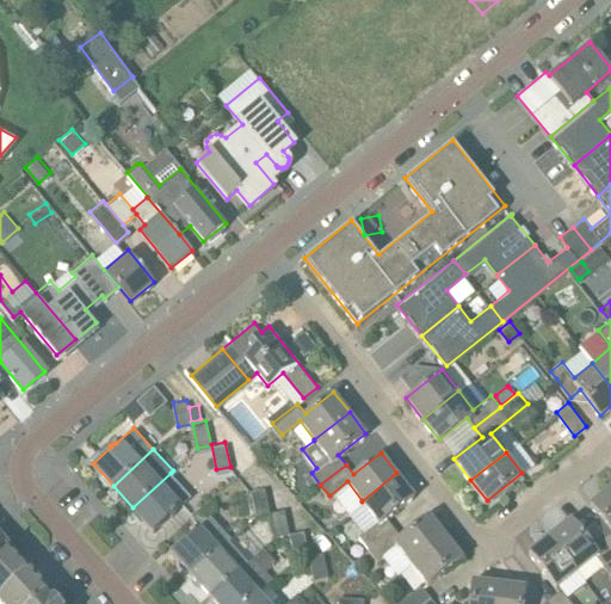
[(171,473),(133,507),(152,529),(190,494),(171,473)]
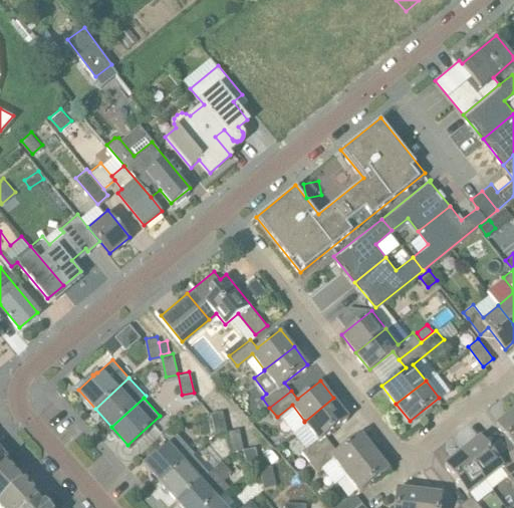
[(269,408),(262,398),(257,401),(265,412),(269,408)]
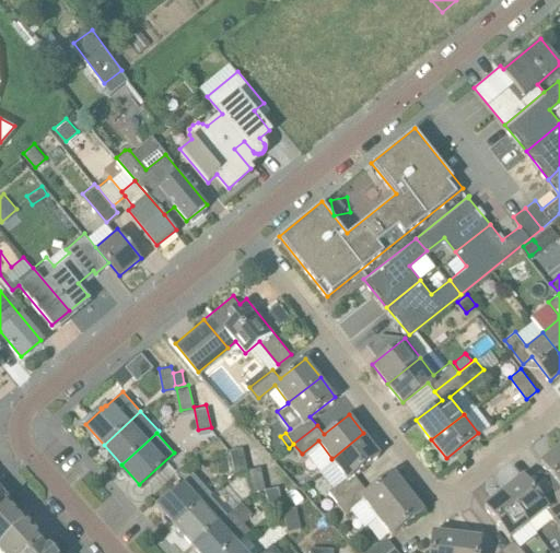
[(337,501),(361,481),(354,472),(380,453),(363,433),(331,459),(346,477),(328,490),(337,501)]
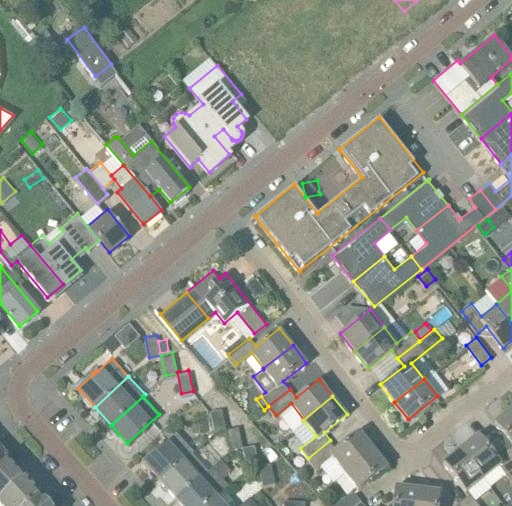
[(511,406),(494,420),(511,443),(504,450),(511,459),(511,406)]
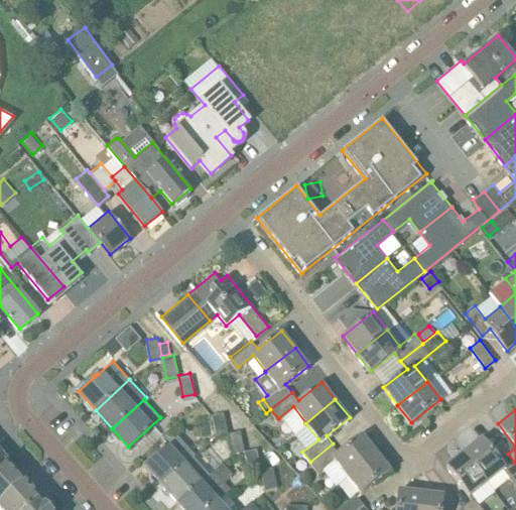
[(216,433),(227,430),(223,410),(212,412),(216,433)]
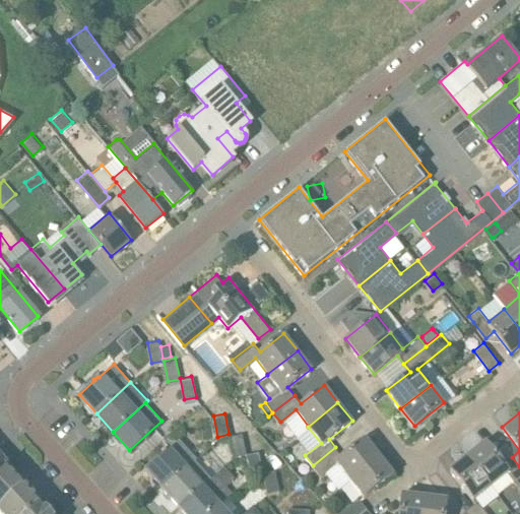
[(234,454),(246,452),(242,432),(230,434),(234,454)]
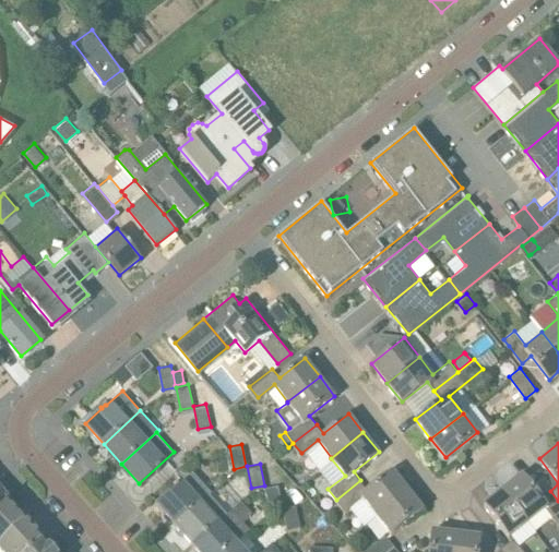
[(361,495),(376,514),(407,489),(392,469),(367,489),(360,480),(336,500),(344,510),(361,495)]
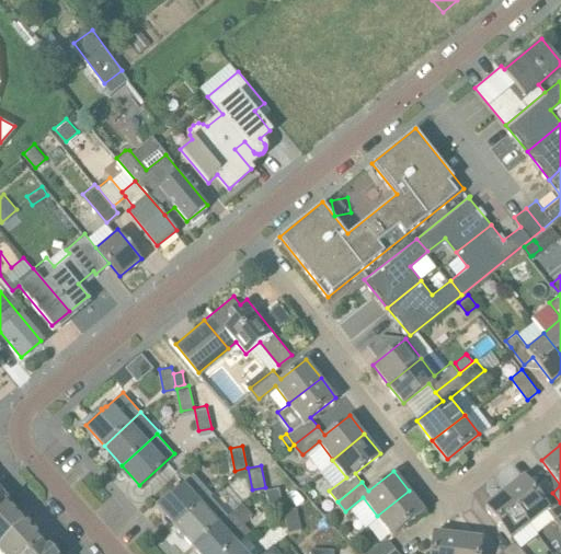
[(157,505),(174,523),(209,494),(212,492),(194,472),(157,505)]
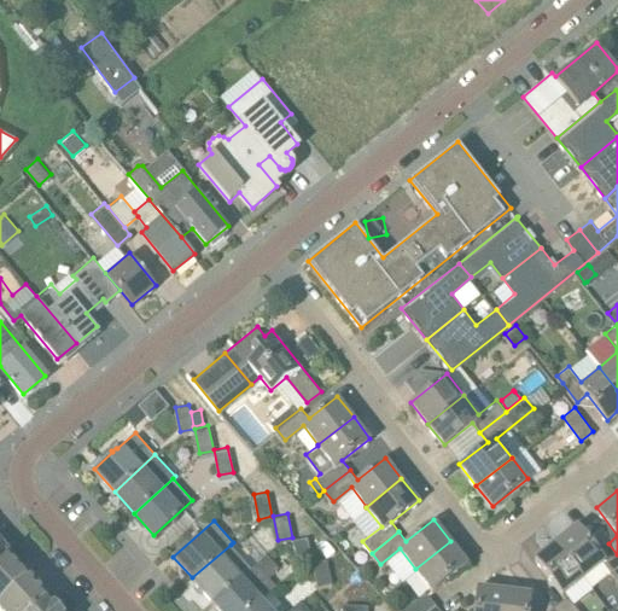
[(617,576),(617,554),(608,543),(599,551),(577,523),(555,540),(583,576),(602,560),(617,579),(617,576)]
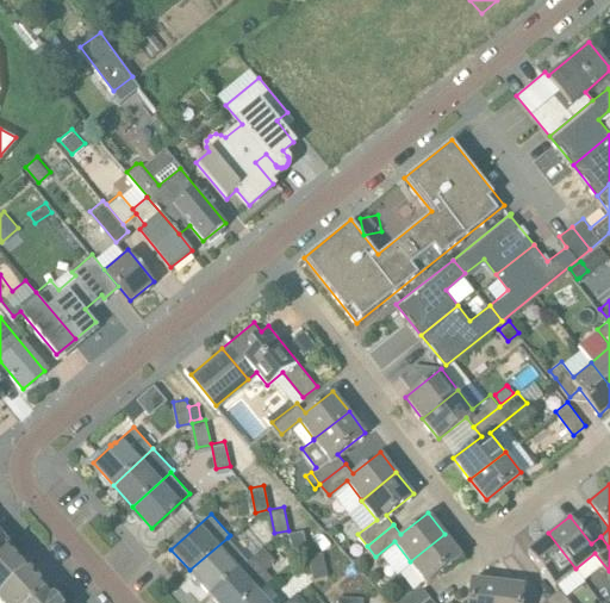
[(294,554),(307,552),(303,528),(288,530),(294,554)]
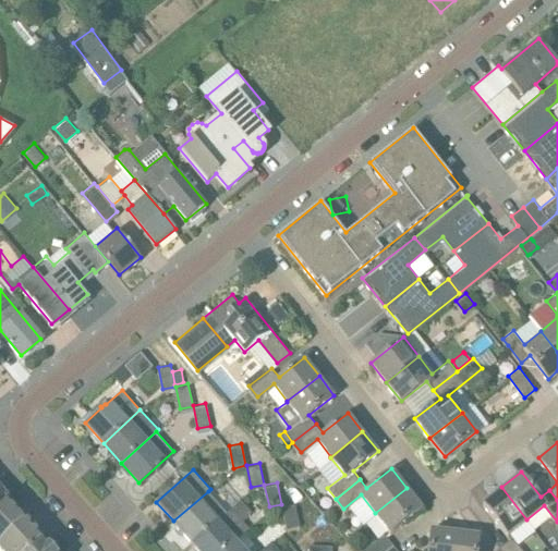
[(508,534),(526,519),(501,487),(483,501),(508,534)]
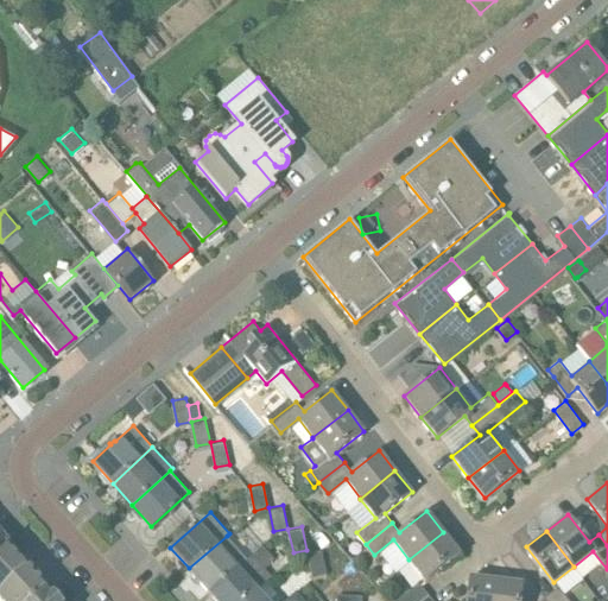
[(409,560),(424,580),(460,552),(443,532),(409,560)]
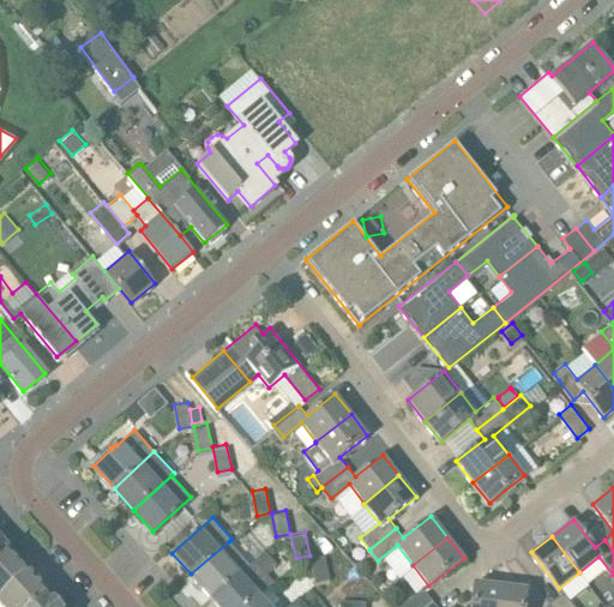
[(191,574),(211,596),(248,563),(229,541),(191,574)]
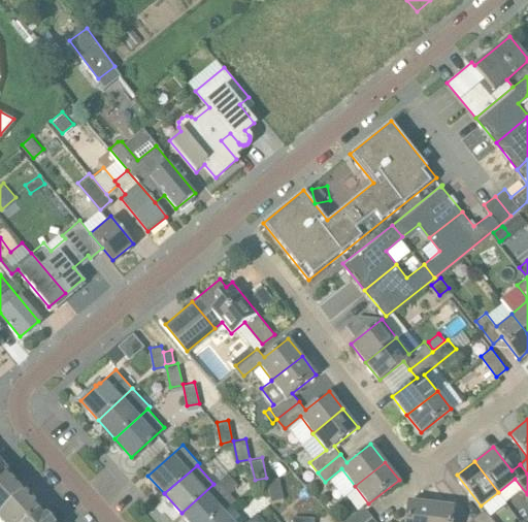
[(213,484),(182,513),(190,521),(208,521),(223,510),(216,501),(236,483),(227,471),(213,484)]
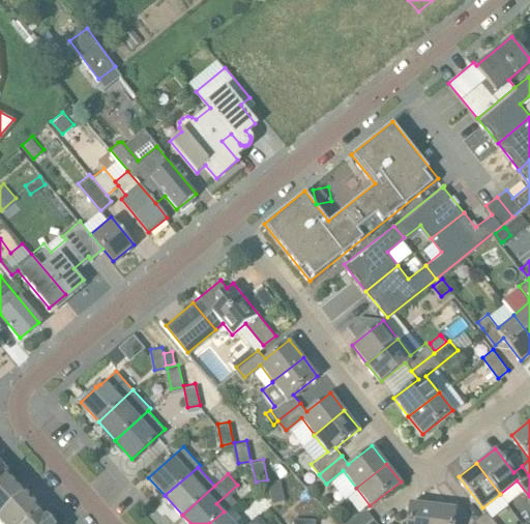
[(0,514),(24,492),(7,474),(0,481),(0,514)]
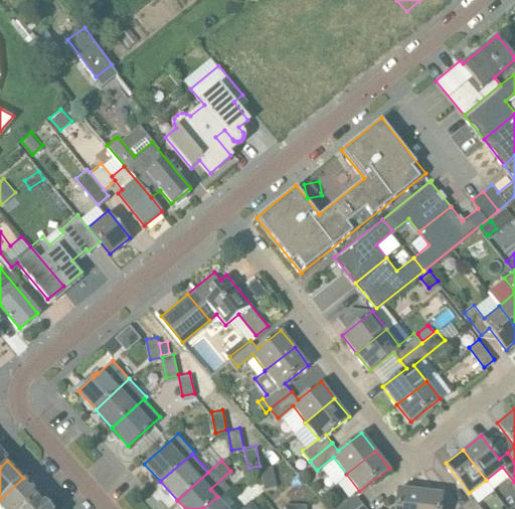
[(261,466),(265,486),(276,484),(272,464),(261,466)]
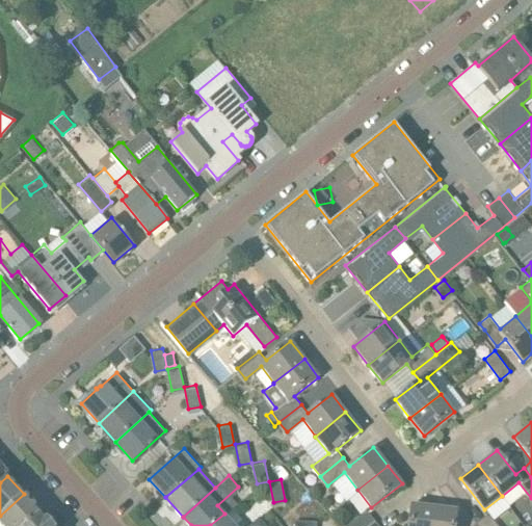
[(0,525),(26,525),(42,513),(24,494),(0,516),(0,525)]
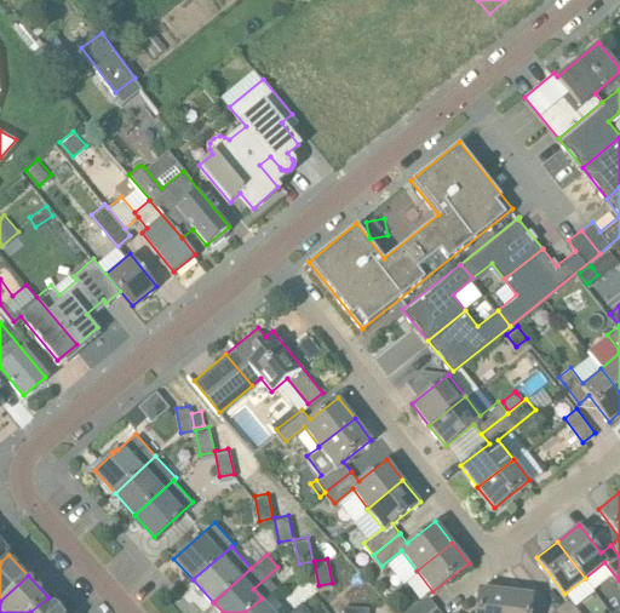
[(475,612),(504,612),(507,590),(478,586),(475,612)]
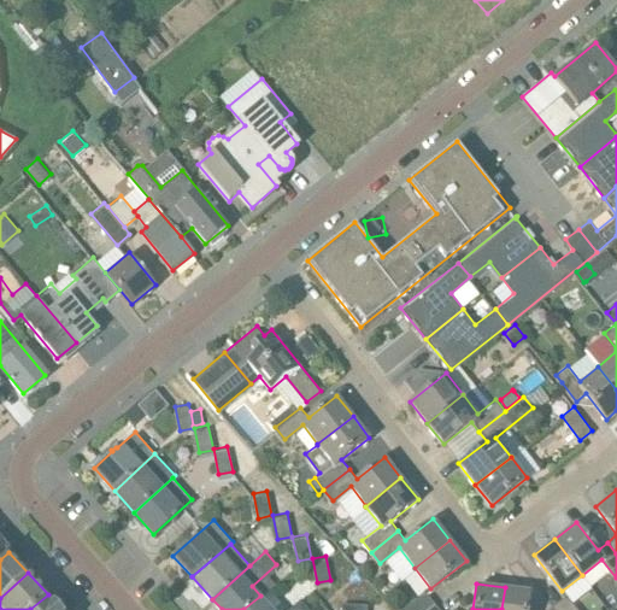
[(527,609),(530,591),(505,587),(501,609),(527,609)]
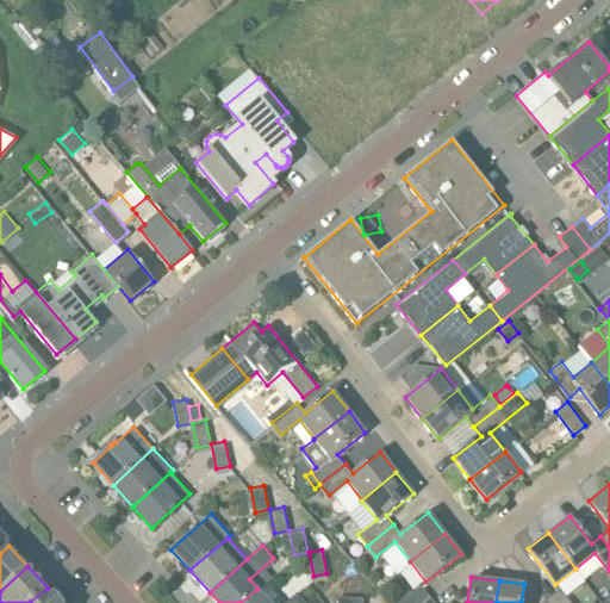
[(396,602),(418,602),(430,594),(421,583),(396,602)]
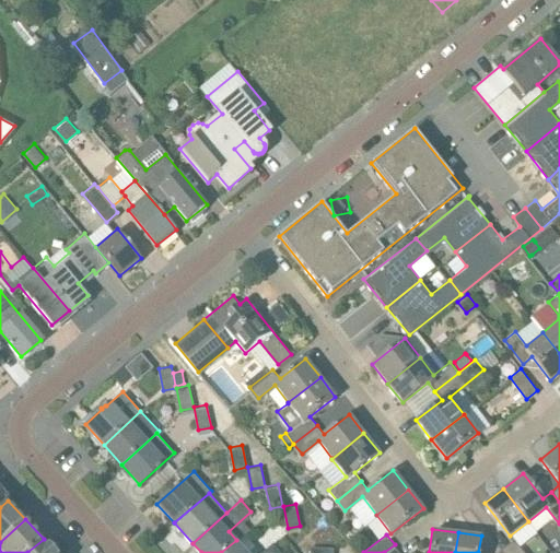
[(502,546),(508,552),(526,552),(514,538),(502,546)]
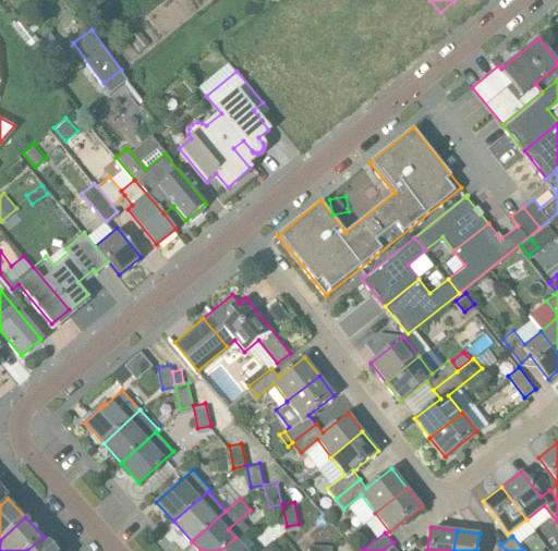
[(55,550),(44,537),(27,550),(55,550)]
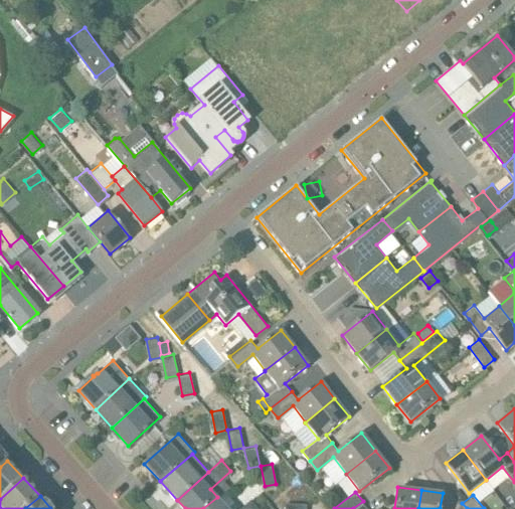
[(227,508),(217,497),(203,508),(227,508)]
